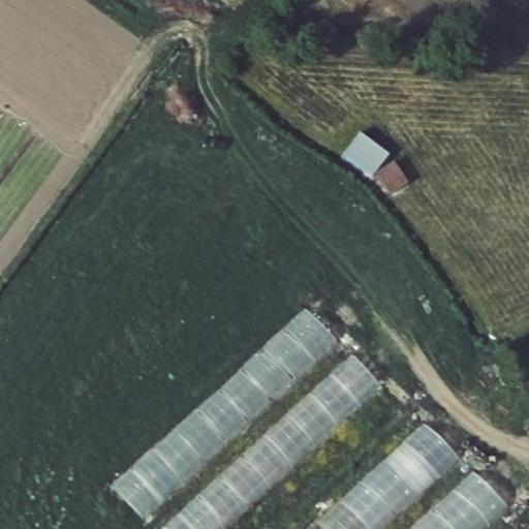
[(358,130),(342,154),(374,174),(389,151),(358,130)]
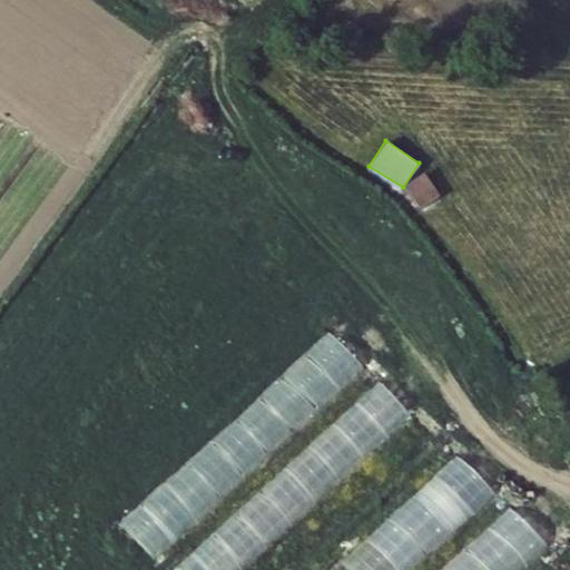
[(420,173),(404,188),(422,207),(439,193),(420,173)]
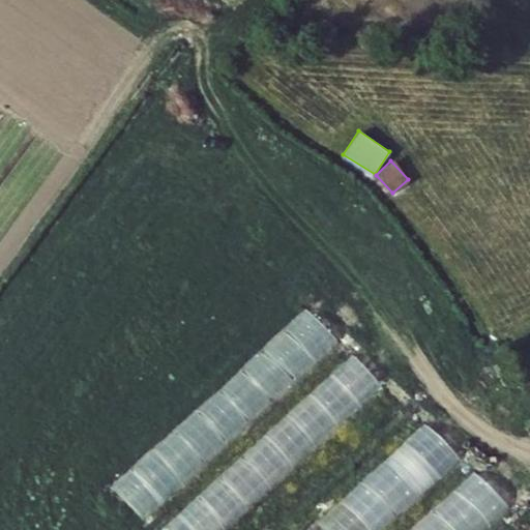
[(264,352),(297,383),(339,340),(305,308),(264,352)]
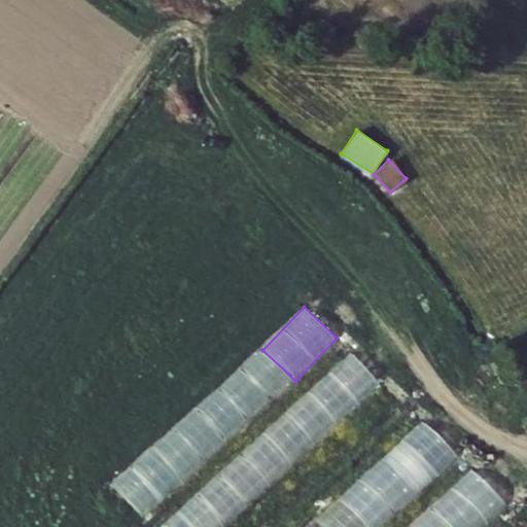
[(351,351),(265,432),(294,463),(381,383),(351,351)]
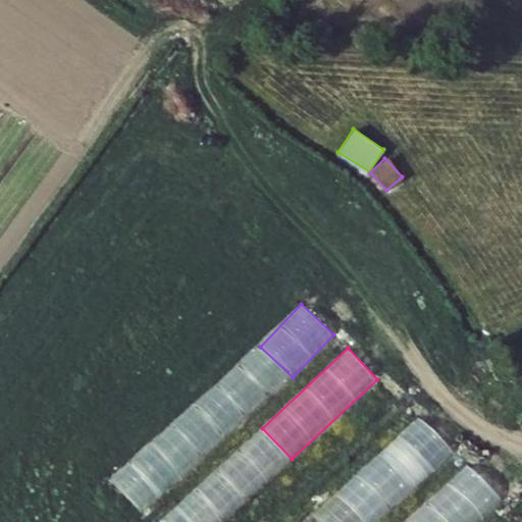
[(142,513),(284,383),(258,354),(183,421),(114,482),(142,513)]
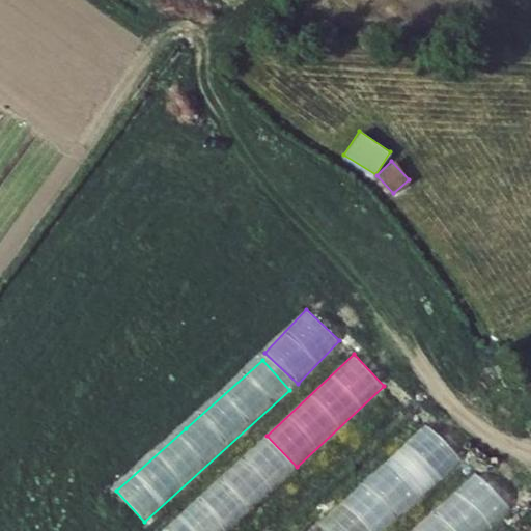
[(432,426),(308,530),(385,530),(465,464),(432,426)]
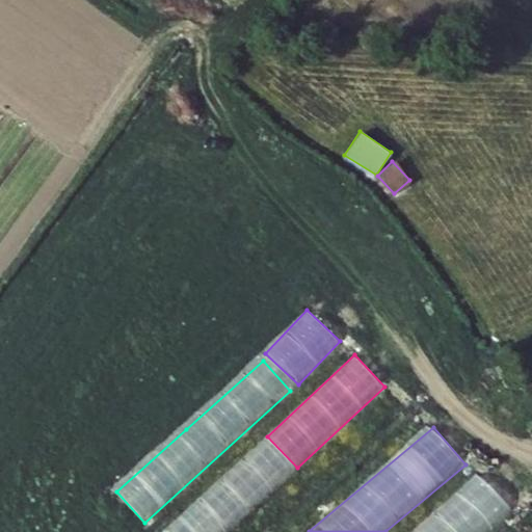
[(251,457),(244,478),(237,476),(228,503),(263,515),(281,468),(251,457)]
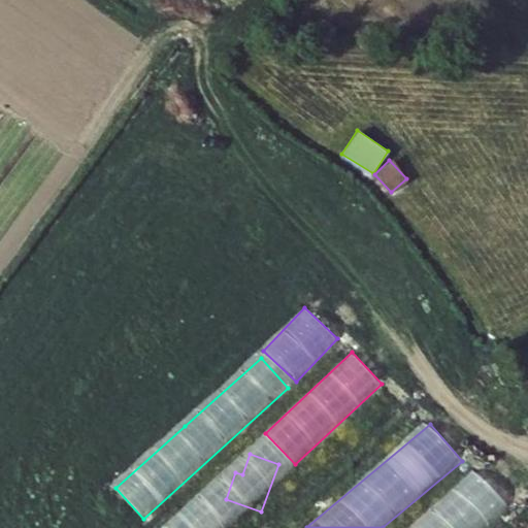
[(219,527),(234,512),(228,506),(225,509),(201,488),(164,527),(219,527)]
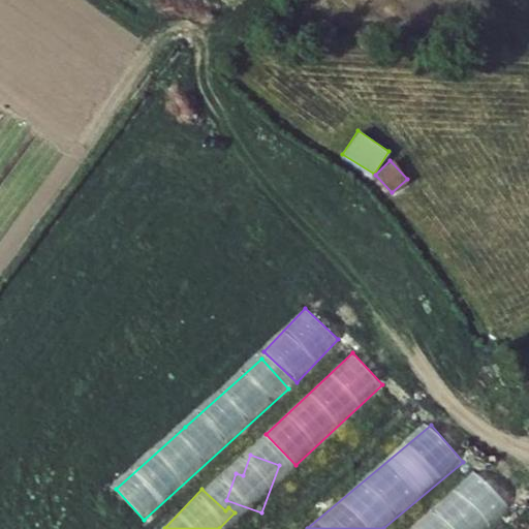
[(433,528),(426,520),(413,528),(433,528)]
